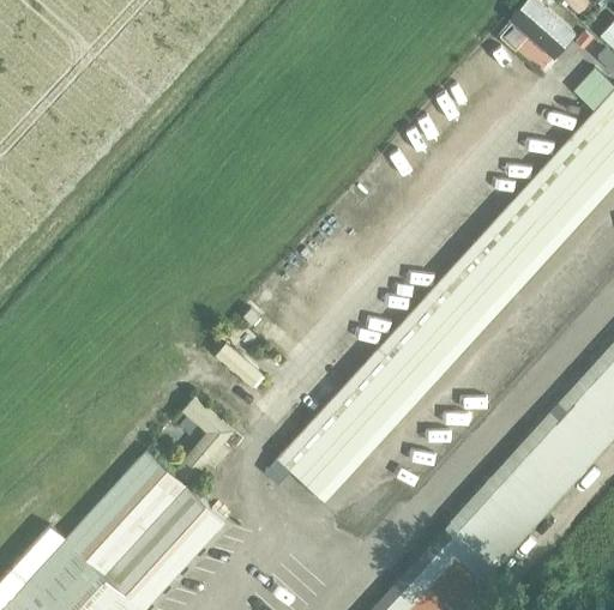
[(536,0),(528,0),(510,20),(553,59),(575,35),(536,0)]
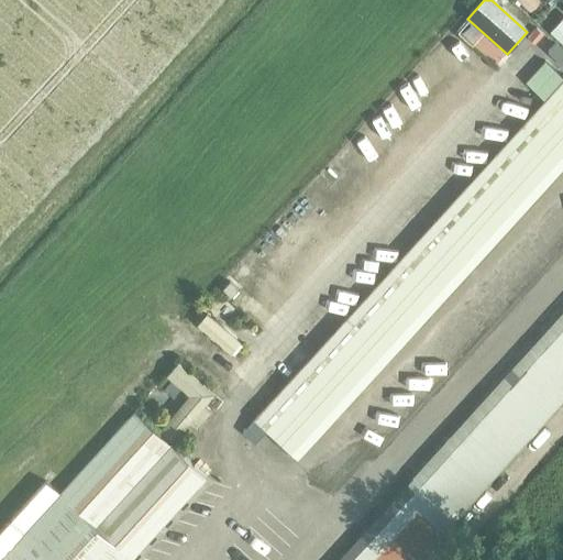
[(562,17),(551,31),(562,42),(562,17)]
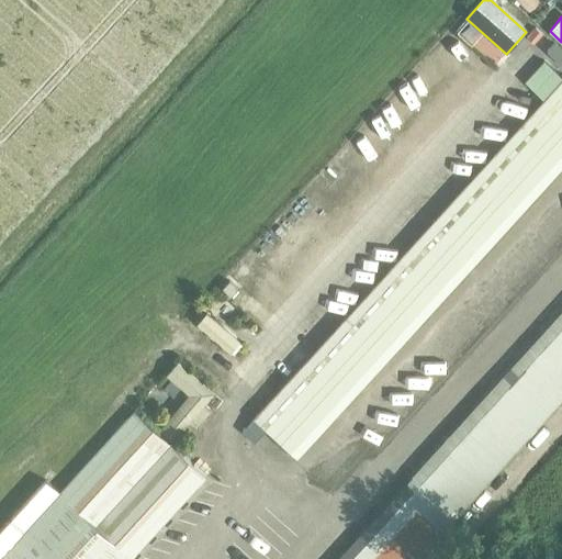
[(543,101),(285,386),(254,421),(267,433),(296,460),(561,168),(561,79),(543,63),(525,84),(543,101)]
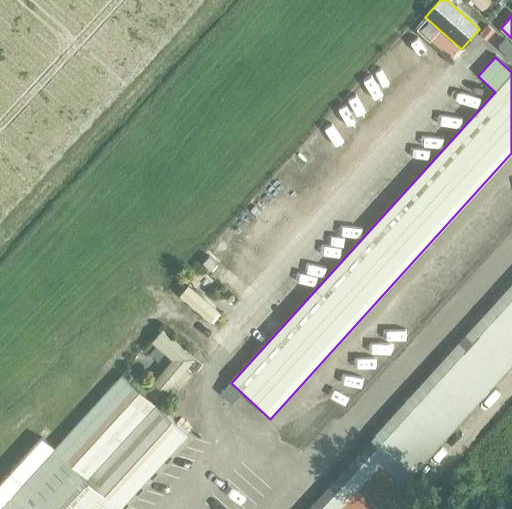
[(212,323),(222,312),(191,282),(181,294),(212,323)]
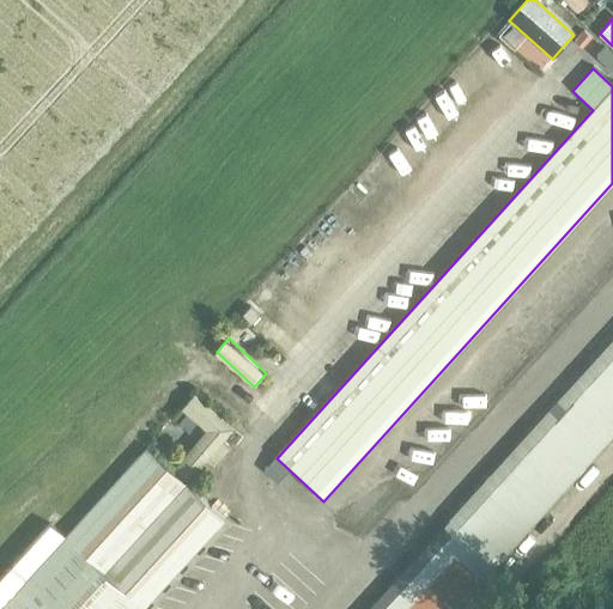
[(451,523),(372,608),(457,608),(612,439),(612,342),(450,522),(451,523)]
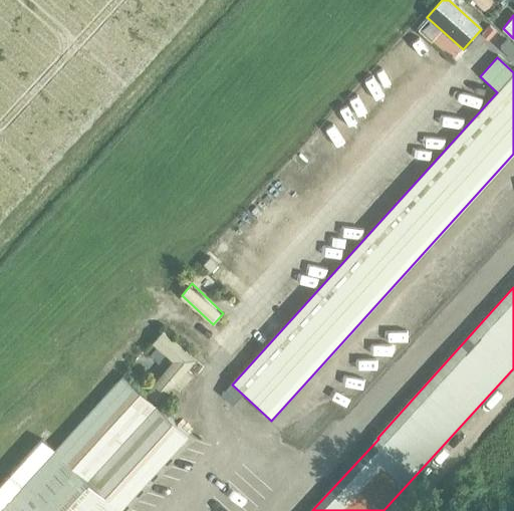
[(174,362),(145,397),(156,408),(173,388),(180,393),(193,377),(187,372),(196,361),(164,334),(157,338),(154,345),(174,362)]
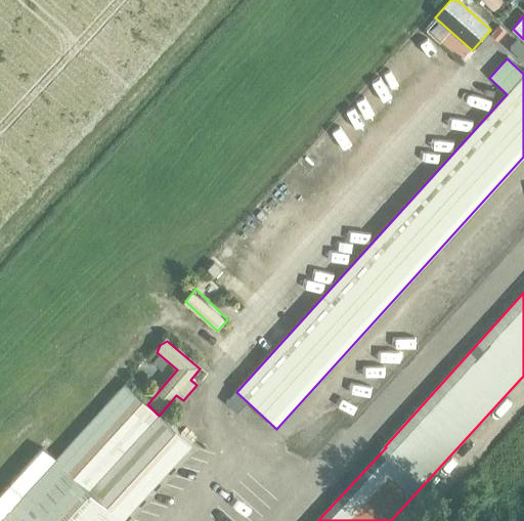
[(134,379),(128,387),(134,393),(141,386),(134,379)]
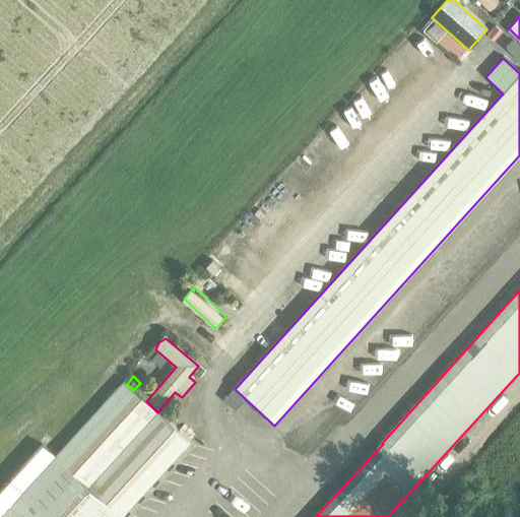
[(124,516),(192,444),(157,412),(146,401),(133,390),(127,384),(124,382),(55,457),(43,446),(0,492),(0,516),(124,516)]
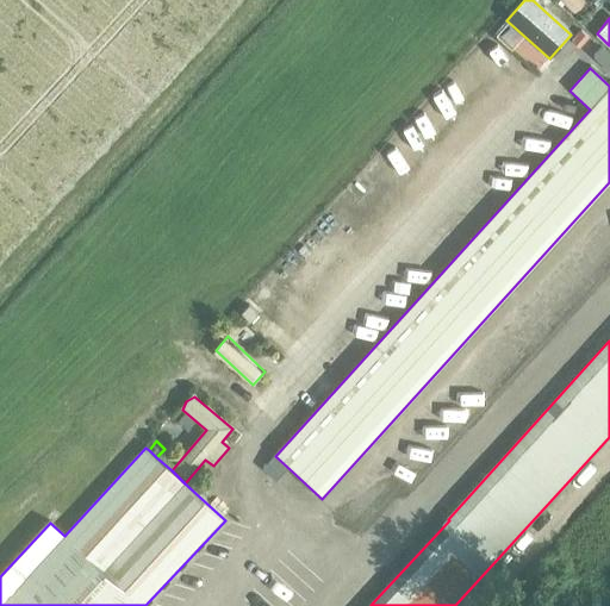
[(290,469),(275,456),(262,470),(291,495),(300,483),(287,472),(290,469)]
